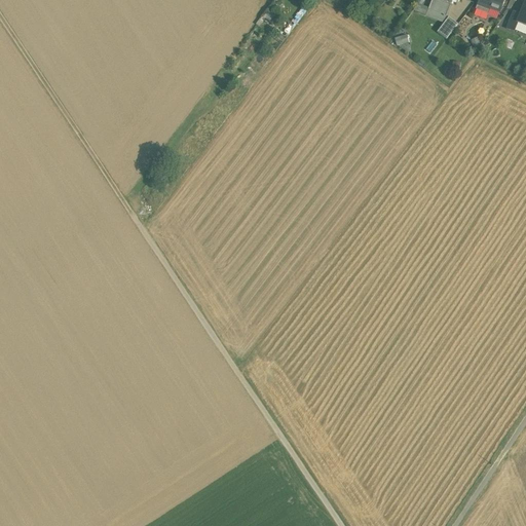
[(446,17),(451,5),(437,0),(433,0),(428,10),(446,17)]
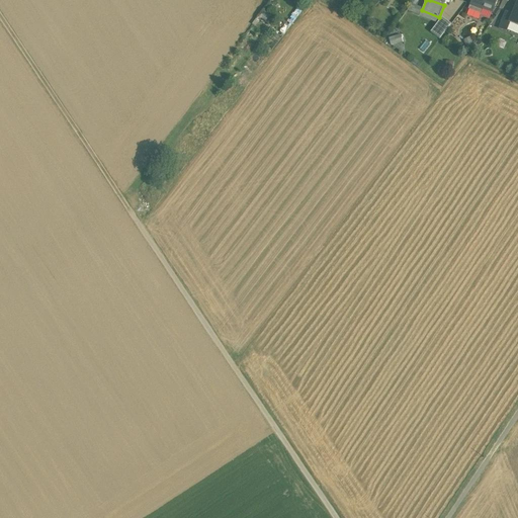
[(472,0),(468,10),(481,15),(484,9),(492,13),(497,0),(472,0)]
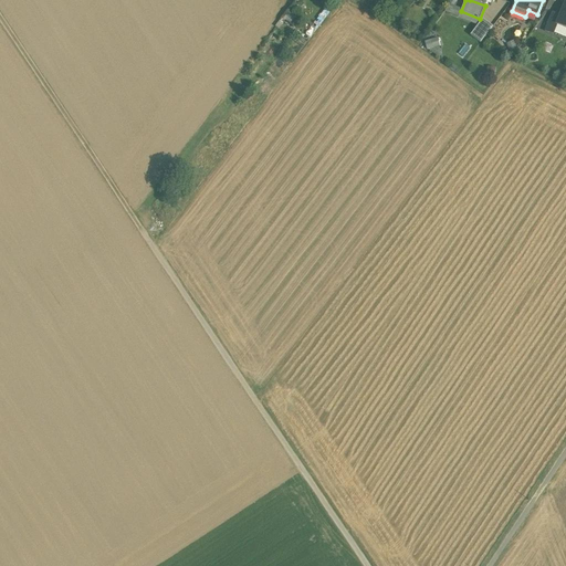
[(565,37),(565,1),(559,17),(555,25),(557,27),(554,32),(565,37)]
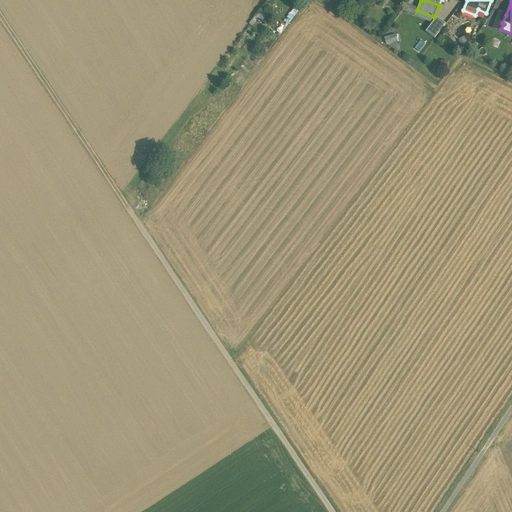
[(434,17),(417,10),(415,16),(433,23),(437,18),(434,17)]
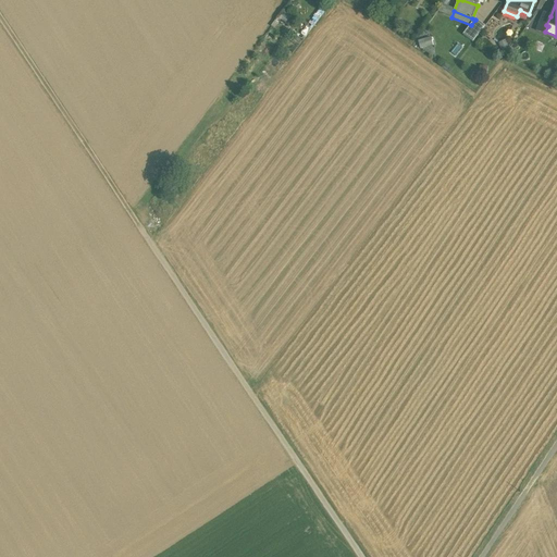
[(546,25),(551,16),(544,14),(536,32),(544,35),(545,32),(548,26),(546,25)]
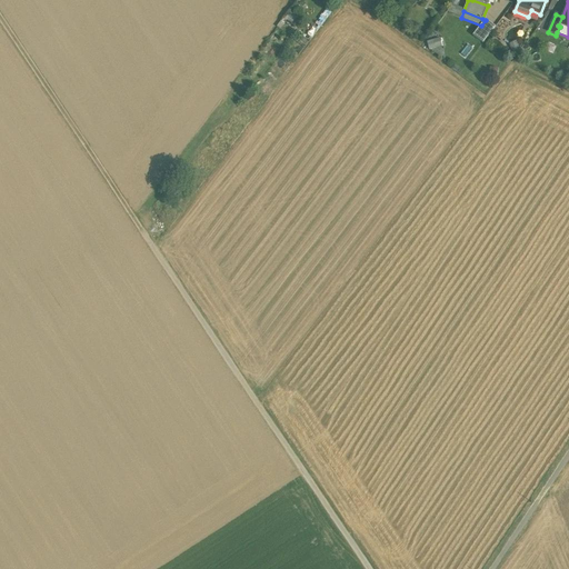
[(473,37),(483,43),(495,28),(486,20),(481,26),(473,37)]
